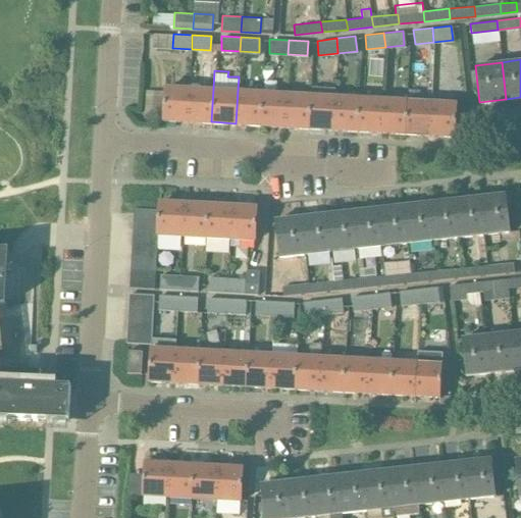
[(188,120),(190,88),(164,86),(164,89),(145,88),(144,117),(163,119),(188,120)]
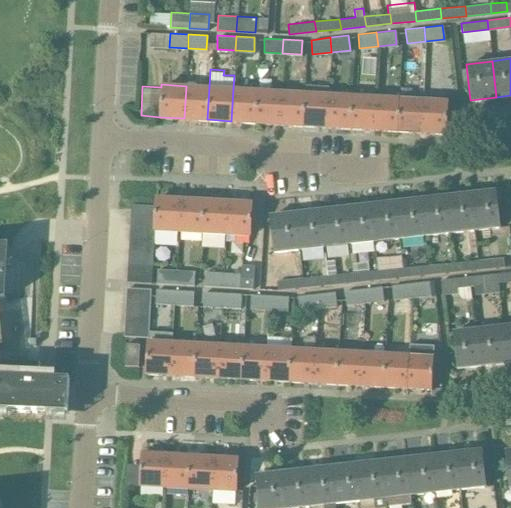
[(304,84),(304,92),(302,124),(326,126),(328,94),(328,85),(304,84)]
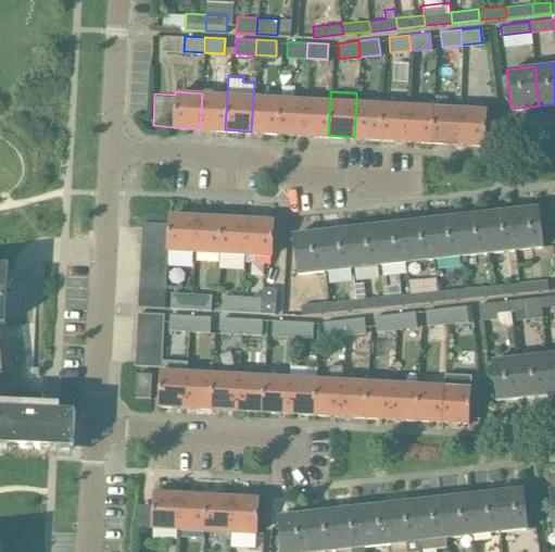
[(225,129),(227,95),(202,93),(200,128),(225,129)]
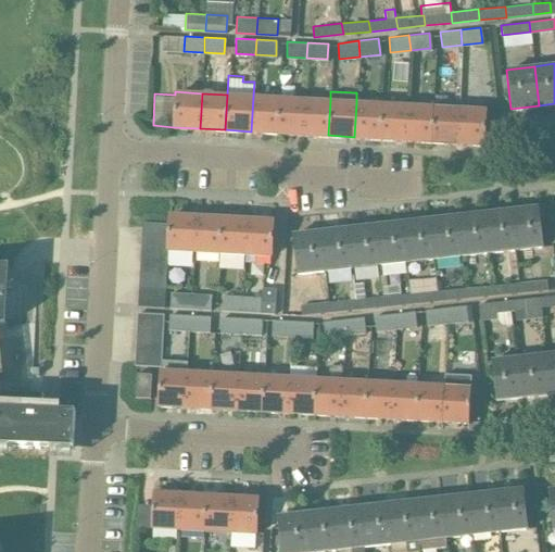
[(277,133),(279,98),(253,96),(251,132),(277,133)]
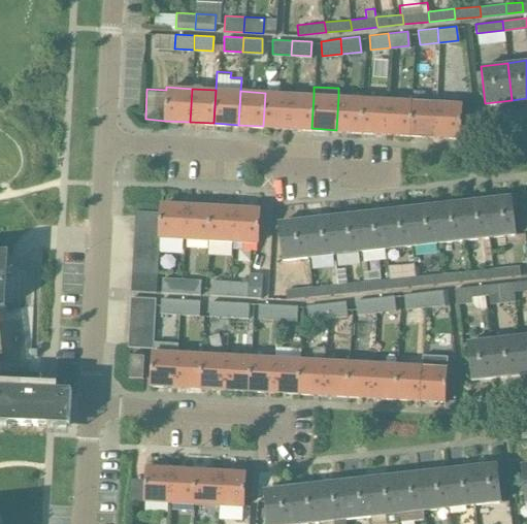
[(287,127),(289,94),(265,93),(263,126),(287,127)]
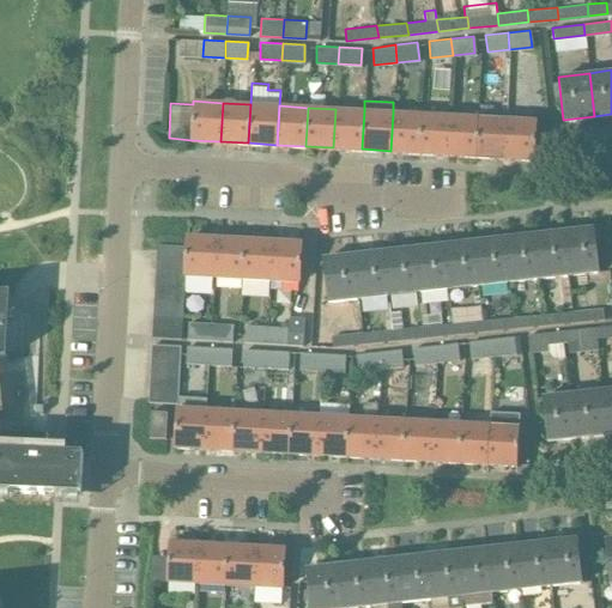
[(362,149),(364,110),(335,109),(333,147),(362,149)]
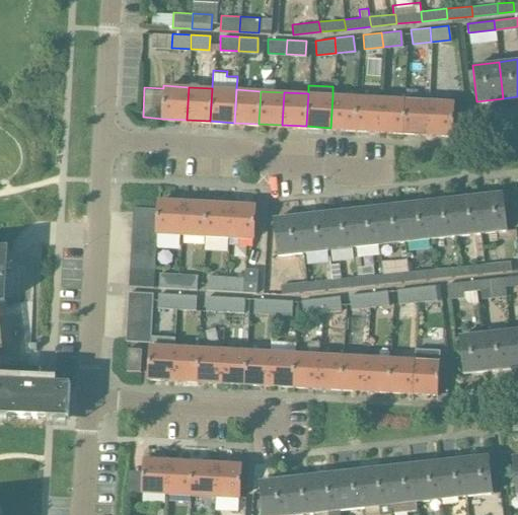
[(355,129),(356,96),(333,95),(330,128),(355,129)]
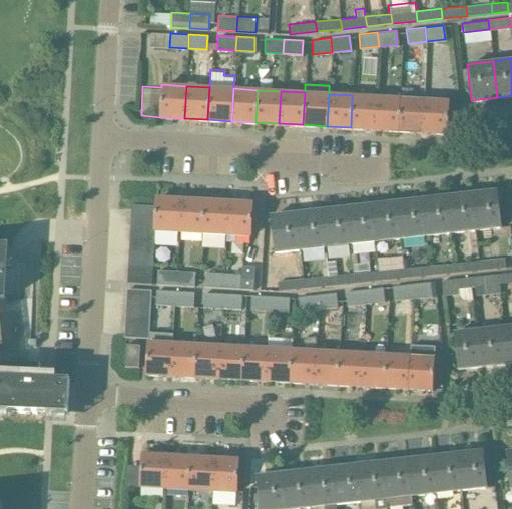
[(374,128),(376,96),(352,95),(351,127),(374,128)]
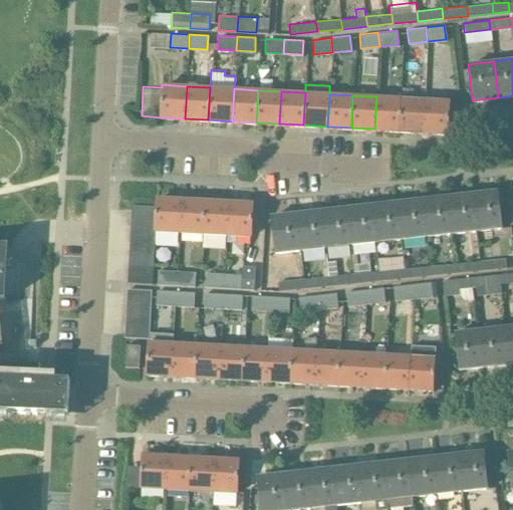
[(399,131),(401,98),(376,96),(374,129),(399,131)]
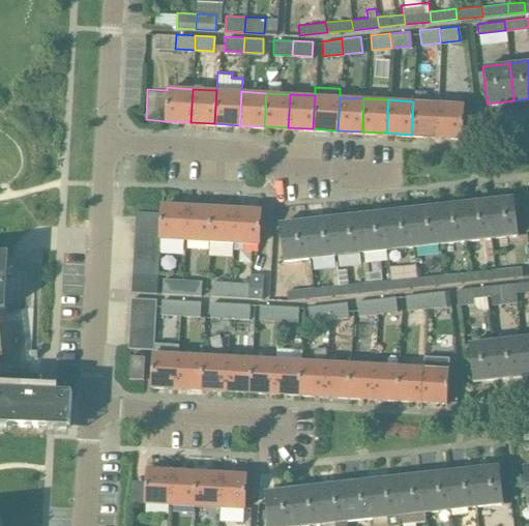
[(436,136),(437,103),(413,101),(411,135),(436,136)]
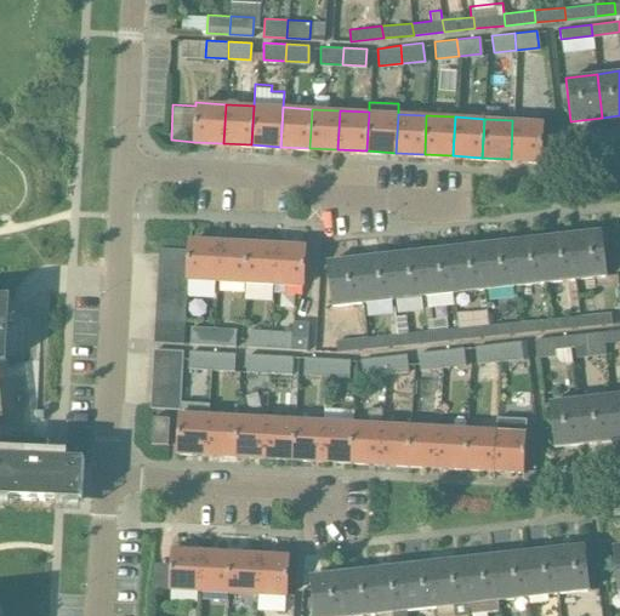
[(512,120),(511,159),(540,160),(542,121),(512,120)]
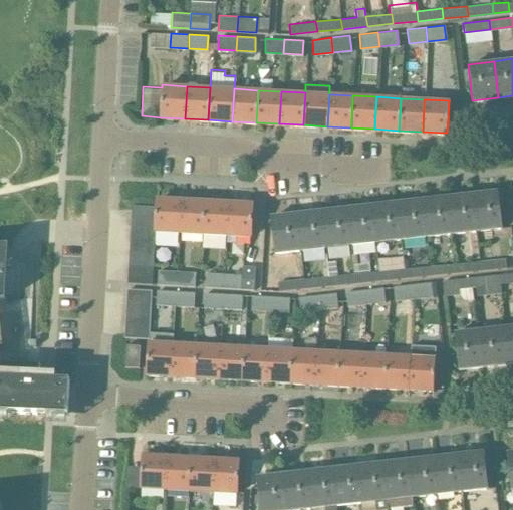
[(471,193),(475,229),(501,226),(497,190),(471,193)]
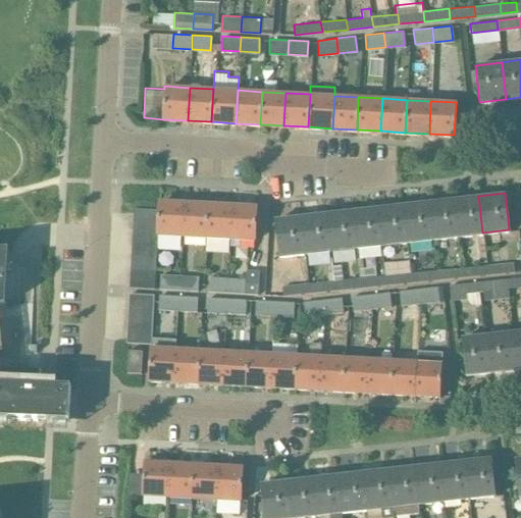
[(457,236),(482,232),(478,196),(453,199),(457,236)]
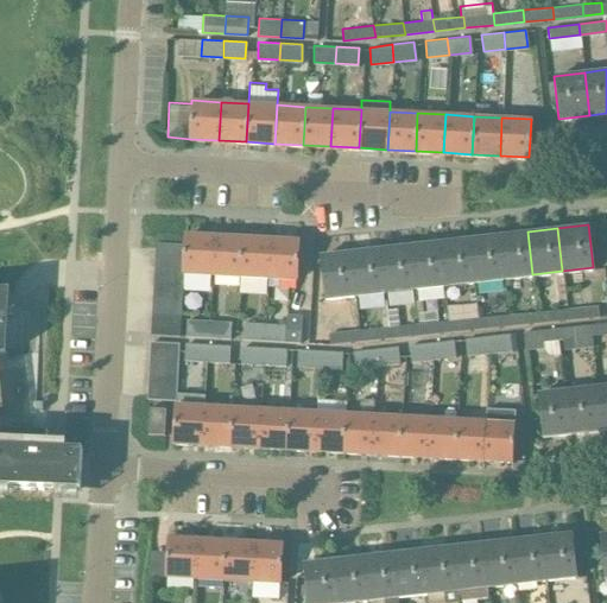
[(503,278),(532,274),(528,232),(498,235),(503,278)]
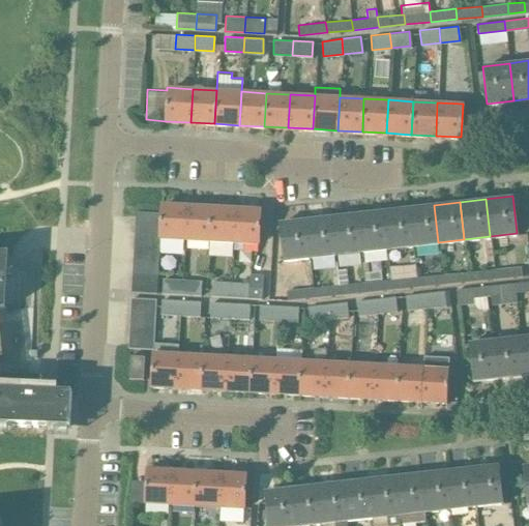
[(158,237),(184,238),(186,205),(160,204),(160,211),(159,229),(158,237)]
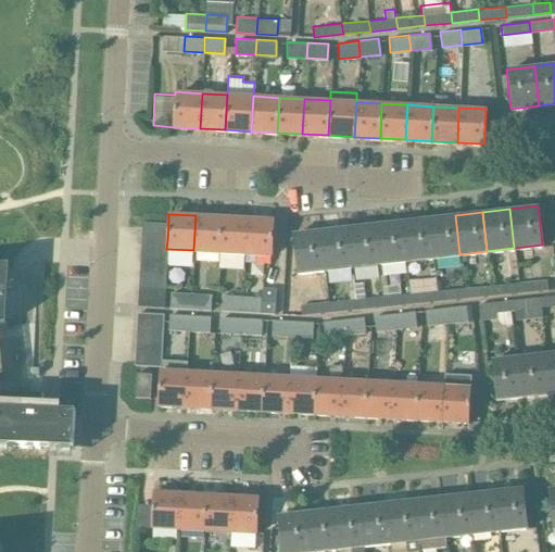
[(196,215),(193,250),(219,251),(221,217),(196,215)]
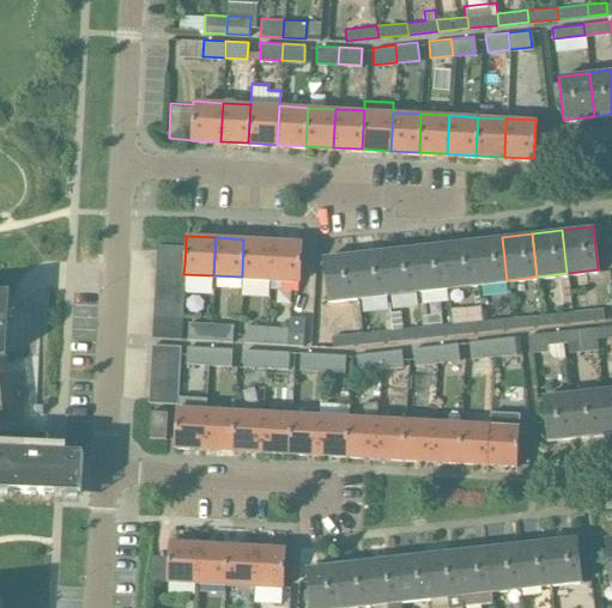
[(473,239),(478,283),(507,280),(502,237),(473,239)]
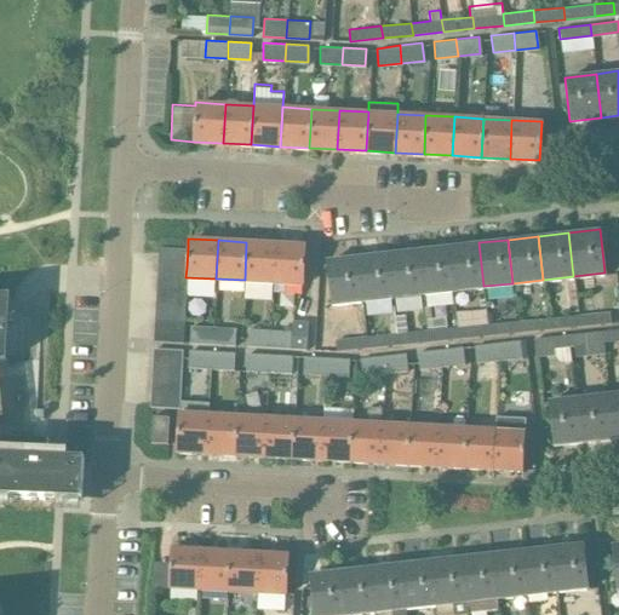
[(246,242),(245,280),(273,282),(275,243),(246,242)]
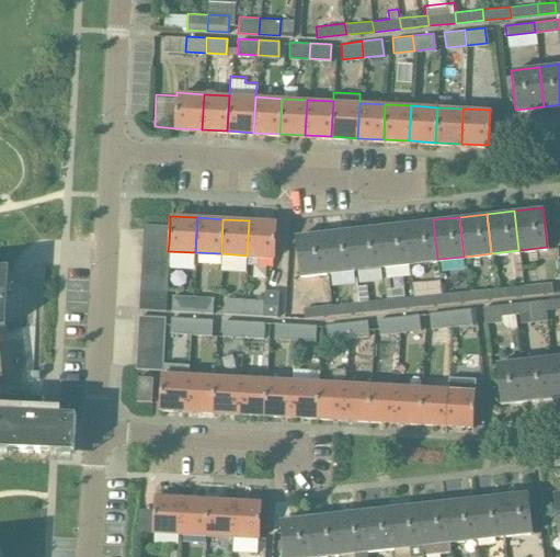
[(410,262),(437,259),(433,219),(406,223),(410,262)]
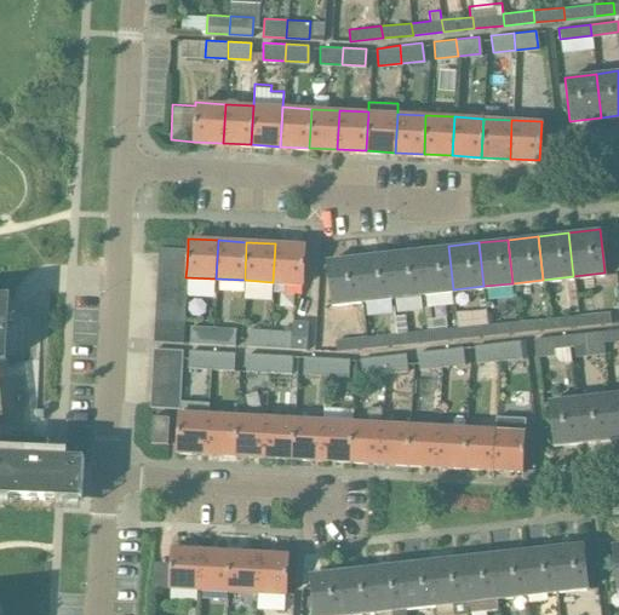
[(275,243),(273,282),(303,283),(305,245),(275,243)]
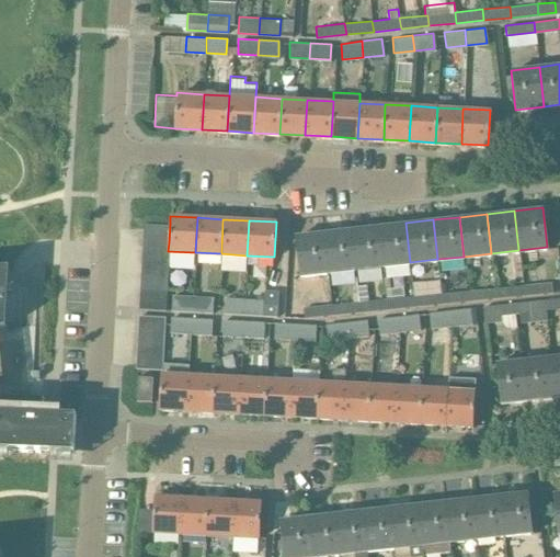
[(143,223),(143,241),(169,242),(170,224),(143,223)]
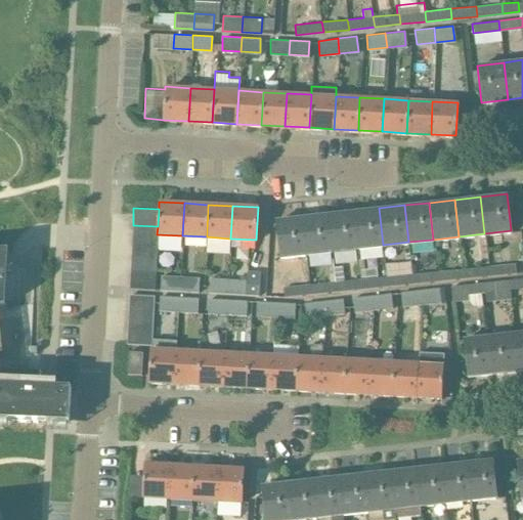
[(357,248),(383,245),(379,208),(353,211),(357,248)]
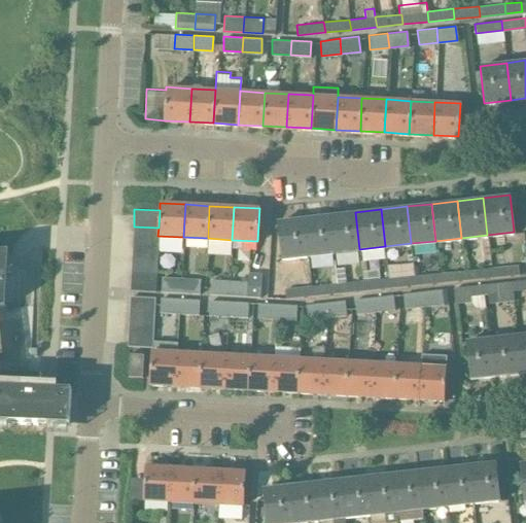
[(334,251),(359,249),(355,212),(329,214),(334,251)]
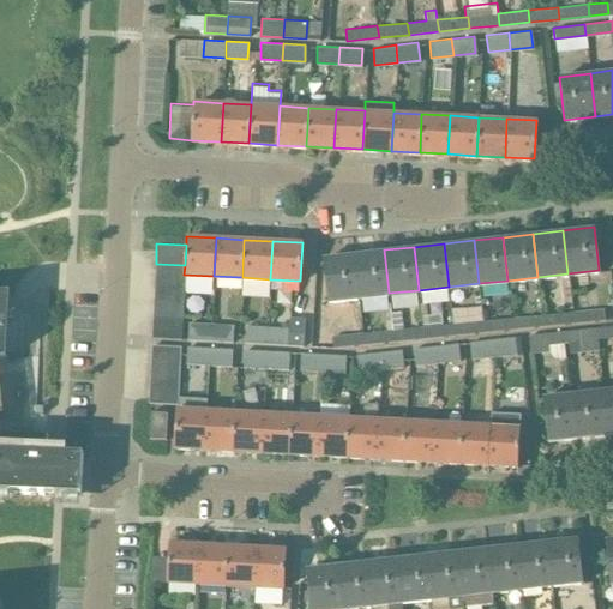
[(359,296),(389,293),(384,249),(354,253),(359,296)]
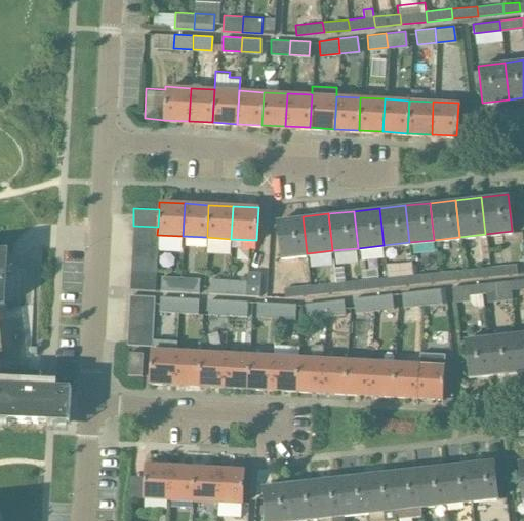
[(280,256),(307,253),(303,216),(276,219),(280,256)]
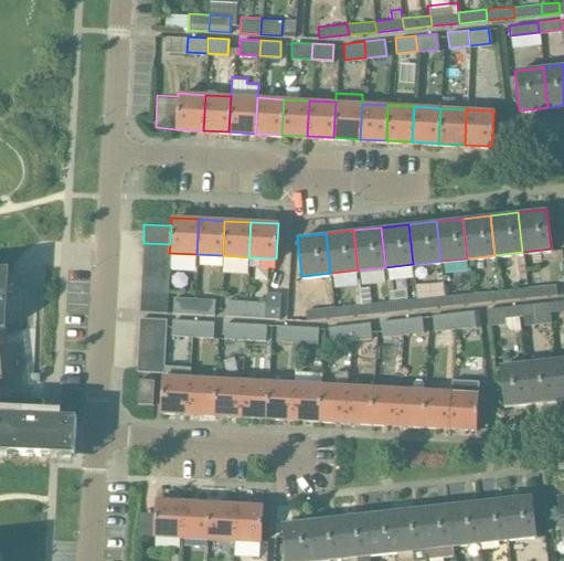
[(169,261),(169,253),(170,244),(144,243),(142,255),(141,260),(169,261)]
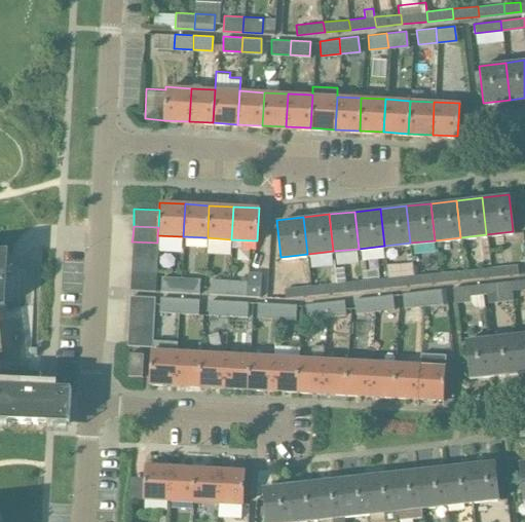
[(157,243),(132,241),(132,257),(156,259),(157,243)]
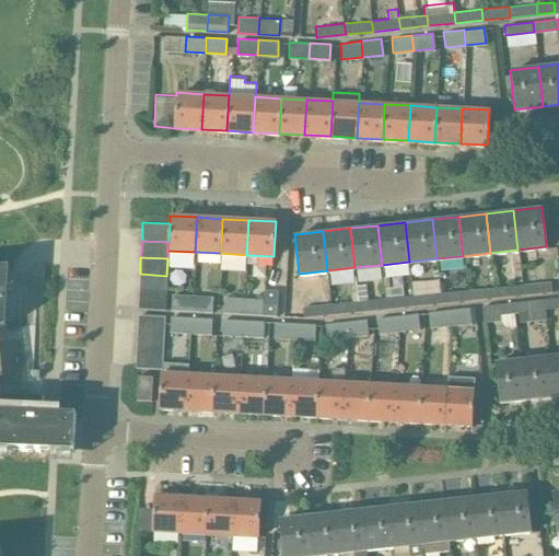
[(25,393),(31,275),(30,275),(27,325),(18,326),(7,327),(10,267),(0,268),(0,447),(51,450),(74,451),(77,414),(42,413),(43,394),(25,393)]
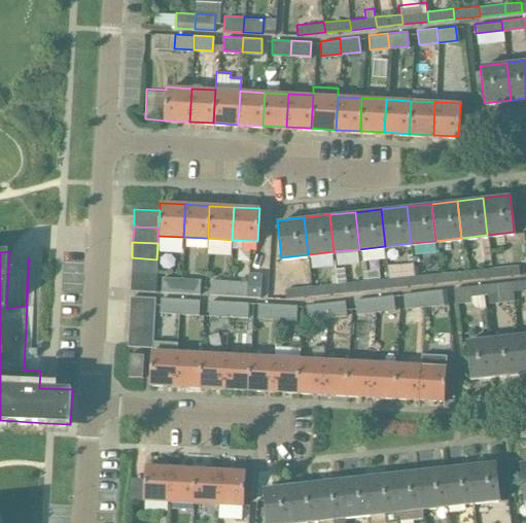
[(156,259),(132,257),(131,274),(156,275),(156,259)]
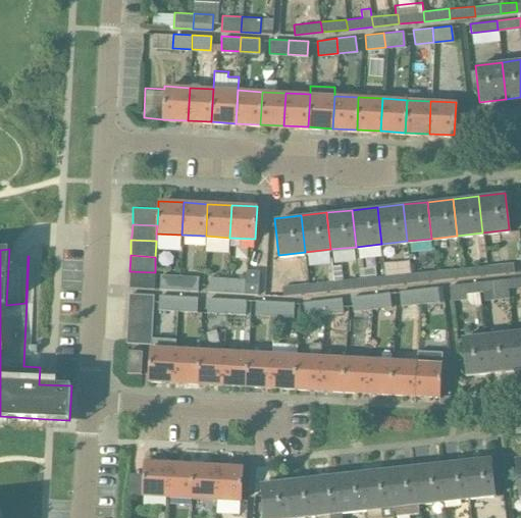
[(520,259),(486,263),(487,273),(520,269),(520,259)]
